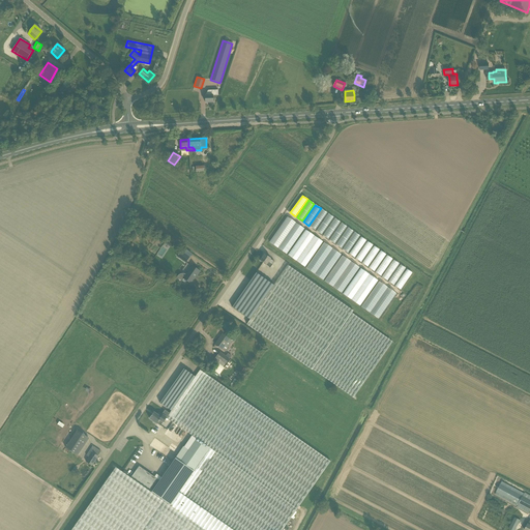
[(327,213),(322,209),(310,227),(315,230),(327,213)]
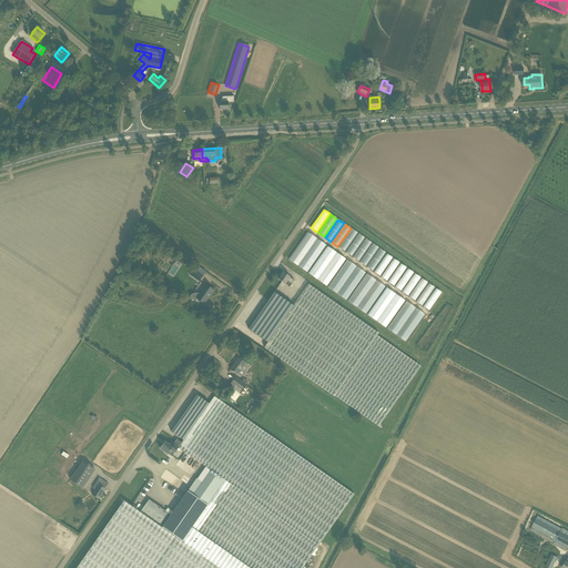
[(357,233),(352,230),(340,247),(345,252),(357,233)]
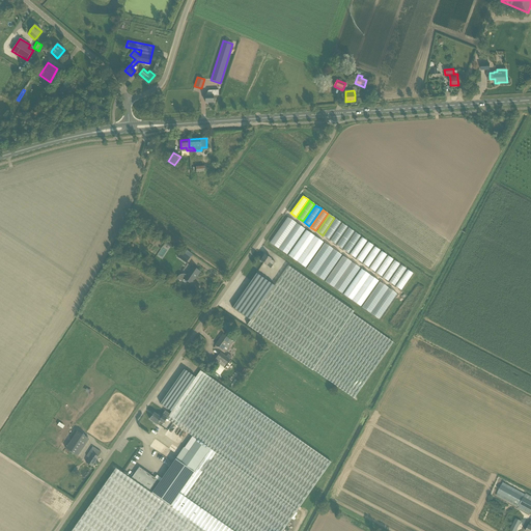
[(278,249),(297,223),(287,217),(270,243),(278,249)]
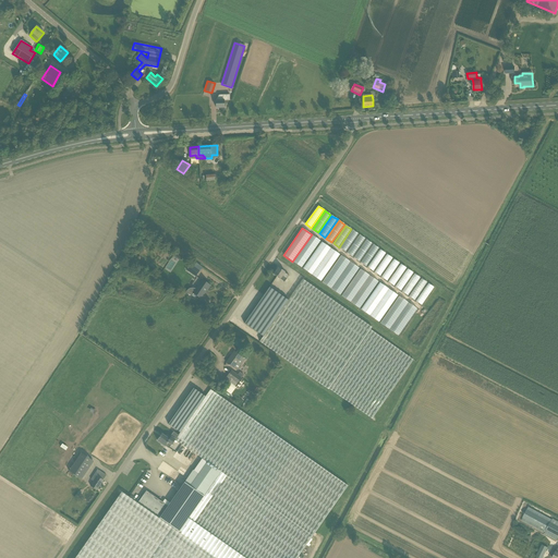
[(359,234),(352,230),(340,249),(346,252),(359,234)]
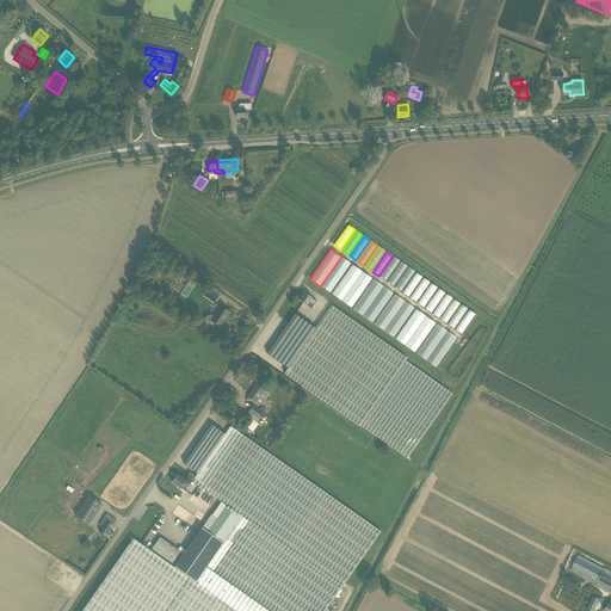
[(341,257),(320,287),(331,294),(351,264),(341,257)]
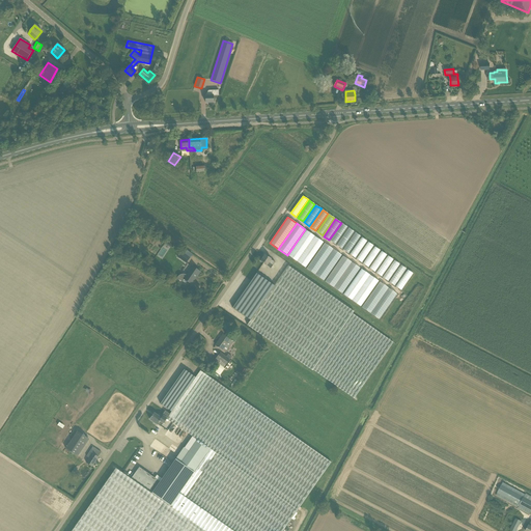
[(347,227),(342,224),(330,241),(335,245),(347,227)]
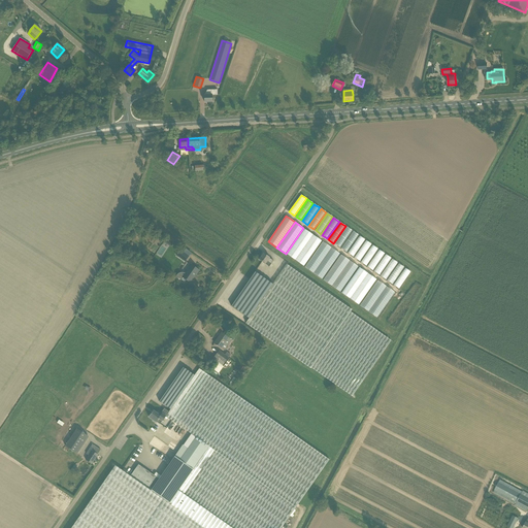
[(352,231),(347,227),(335,243),(340,248),(352,231)]
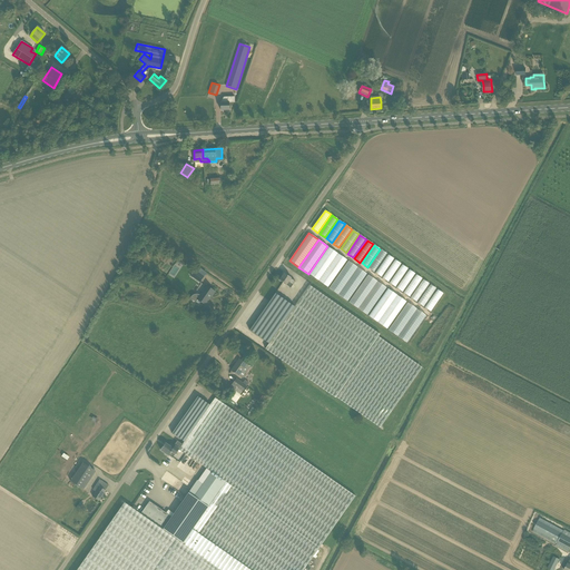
[(318,281),(337,254),(328,247),(310,274),(318,281)]
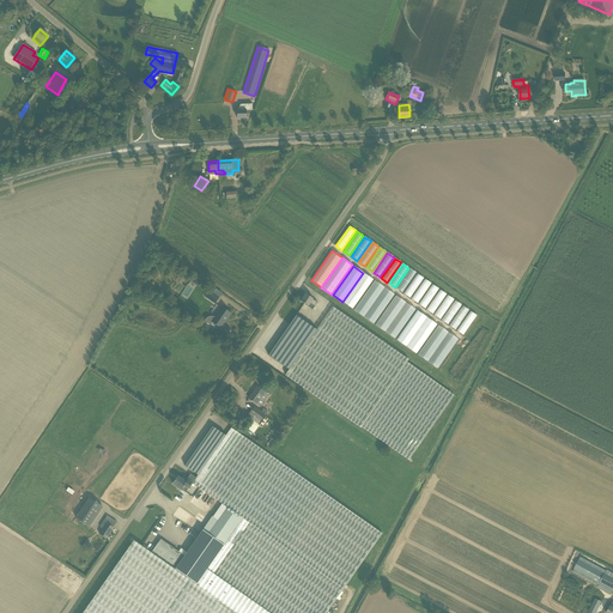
[(417,273),(410,268),(396,289),(402,292),(417,273)]
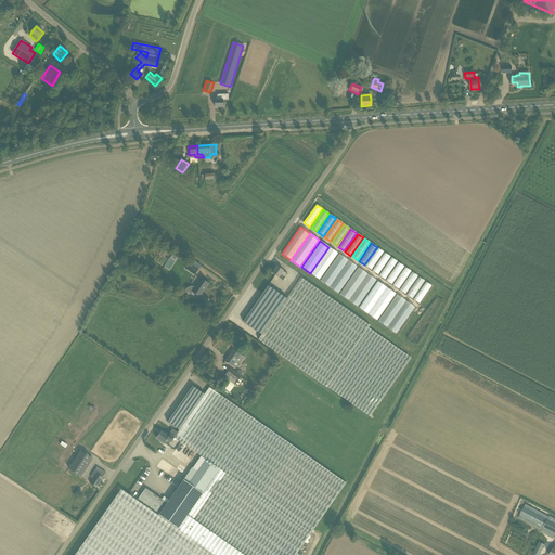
[(338,254),(328,247),(310,273),(319,280),(338,254)]
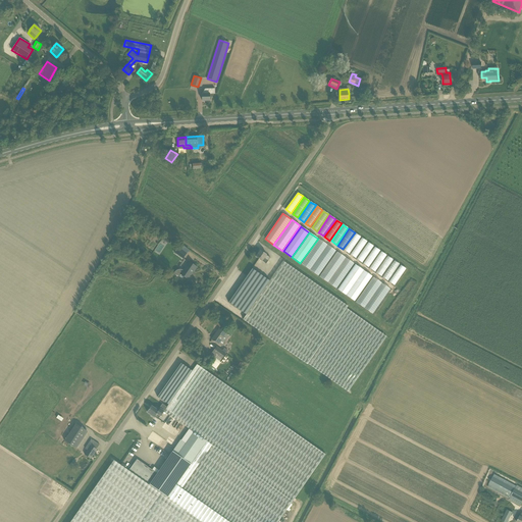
[(361,237),(356,233),(344,250),(349,254),(361,237)]
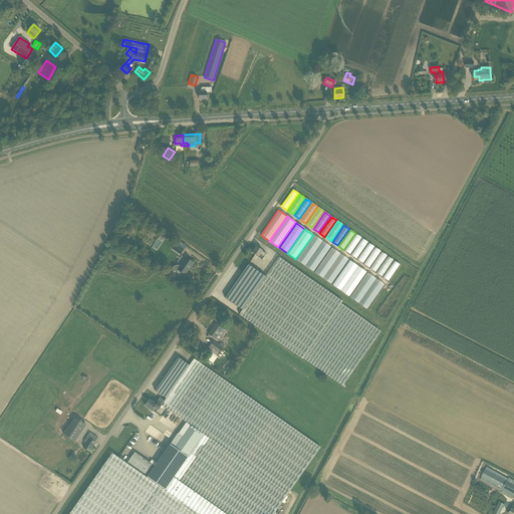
[(361,238),(356,234),(345,251),(350,254),(361,238)]
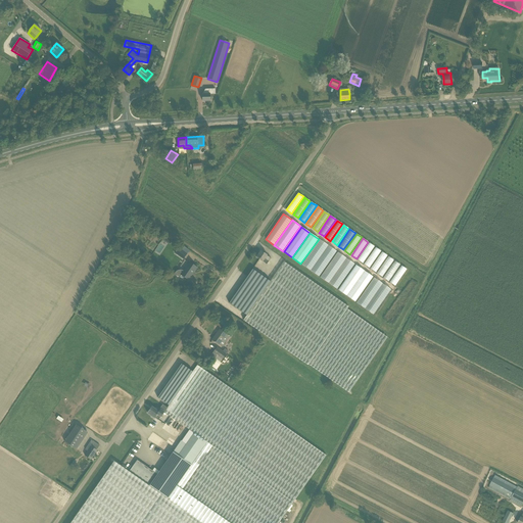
[(311,271),(328,245),(320,239),(302,265),(311,271)]
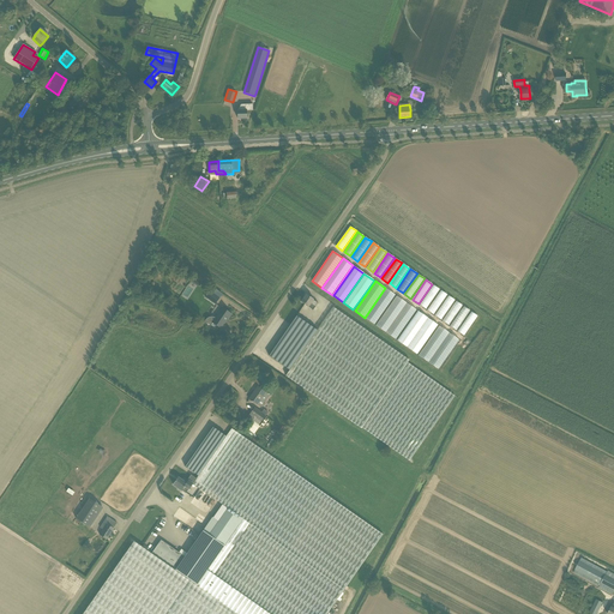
[(440,289),(433,286),(420,305),(426,309),(440,289)]
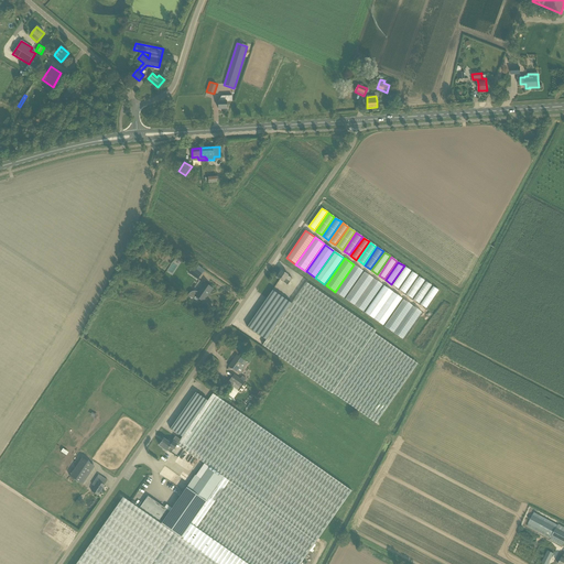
[(362,271),(354,264),(335,292),(344,299),(362,271)]
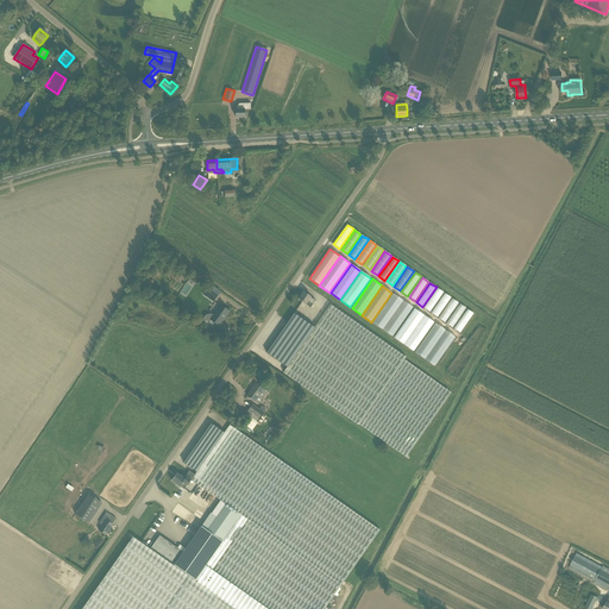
[(218,296),(213,293),(207,288),(202,294),(213,302),(218,296)]
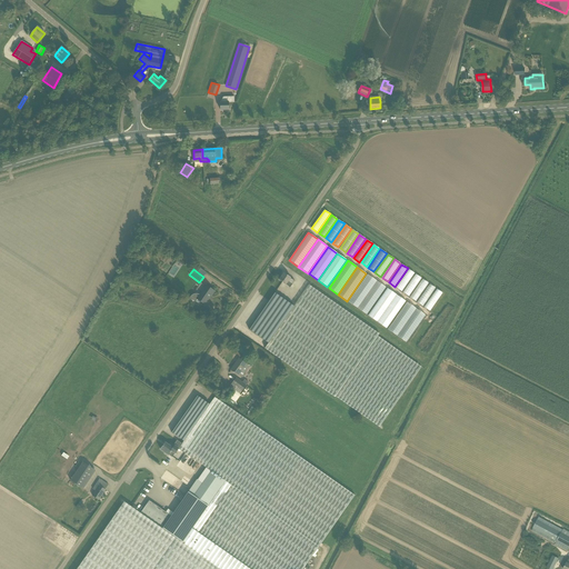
[(415,273),(409,269),(396,288),(401,291),(415,273)]
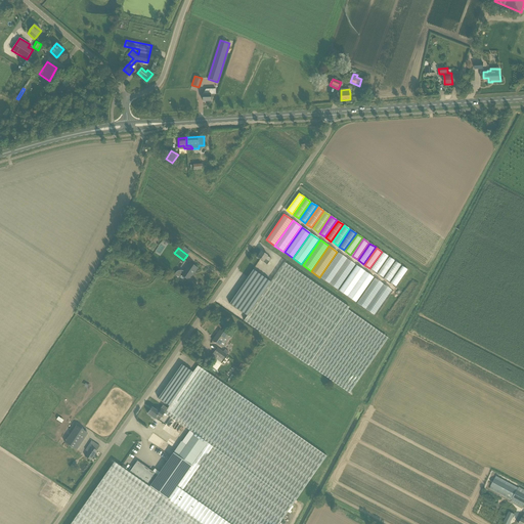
[(267,256),(261,252),(257,258),(267,265),(271,259),(267,256)]
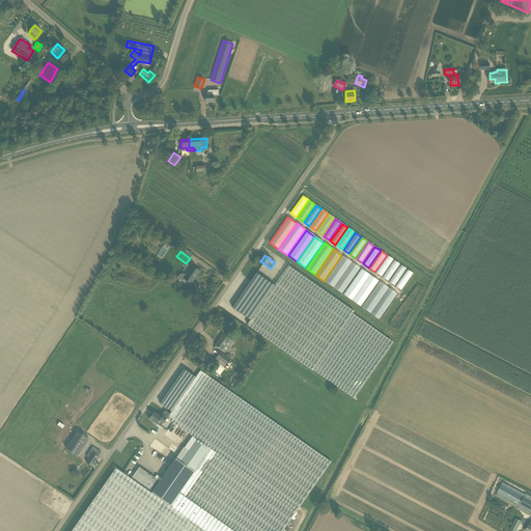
[(334,287),(352,262),(343,256),(325,281),(334,287)]
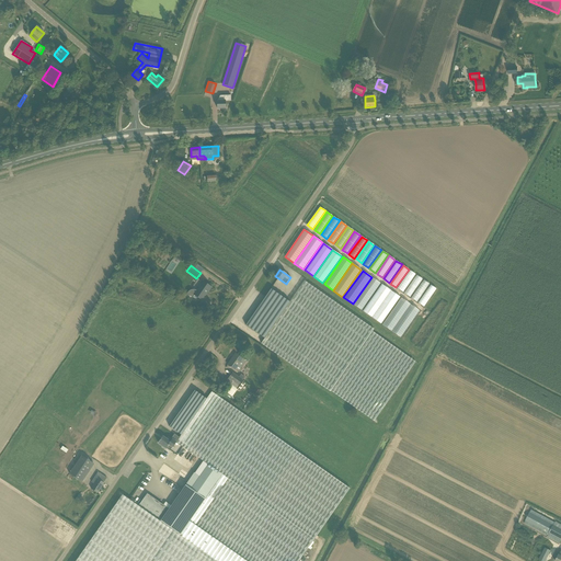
[(415,274),(410,271),(398,288),(403,293),(415,274)]
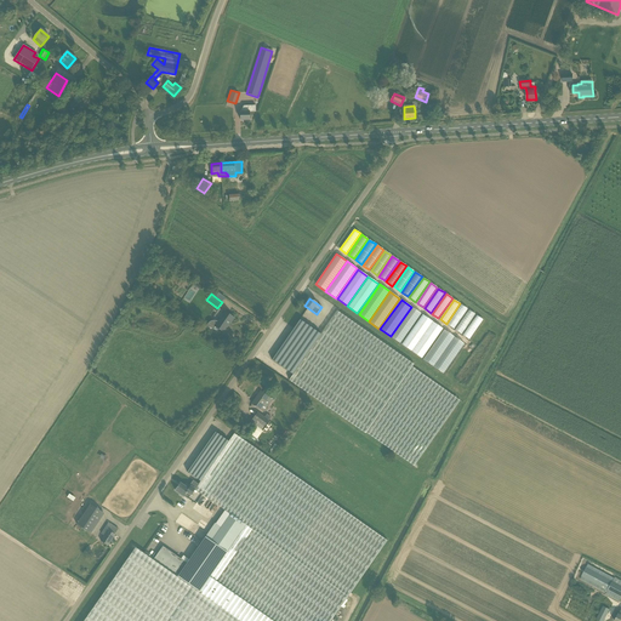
[(468,309),(461,305),(448,325),(454,329),(468,309)]
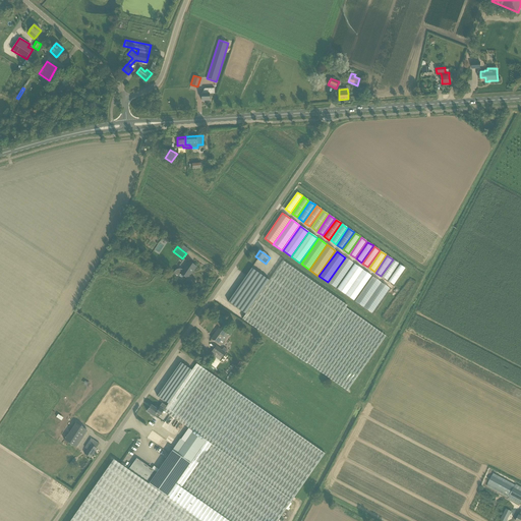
[(353,263),(345,257),(328,282),(336,288),(353,263)]
